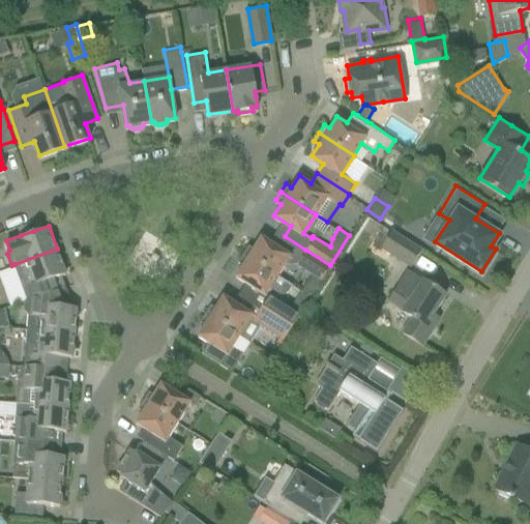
[(390,229),(381,244),(410,263),(420,248),(391,229),(390,229)]
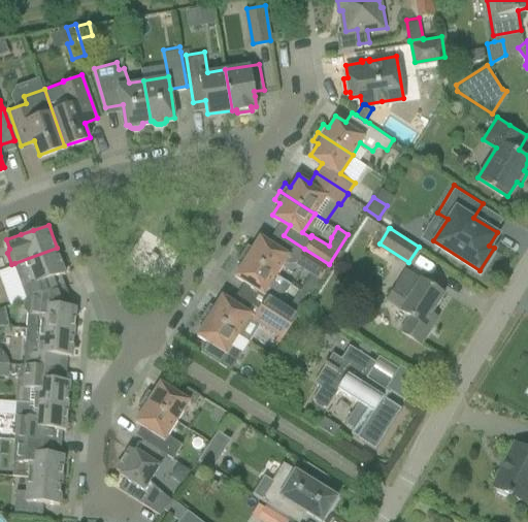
[(248,242),(242,251),(276,272),(285,261),(290,253),(277,245),(260,234),(253,246),(248,242)]
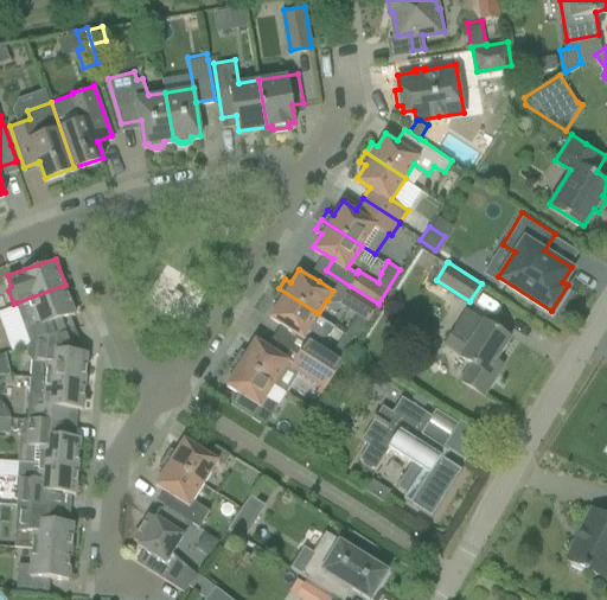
[(31,339),(31,340),(62,329),(57,318),(75,312),(65,285),(17,302),(23,318),(31,339)]
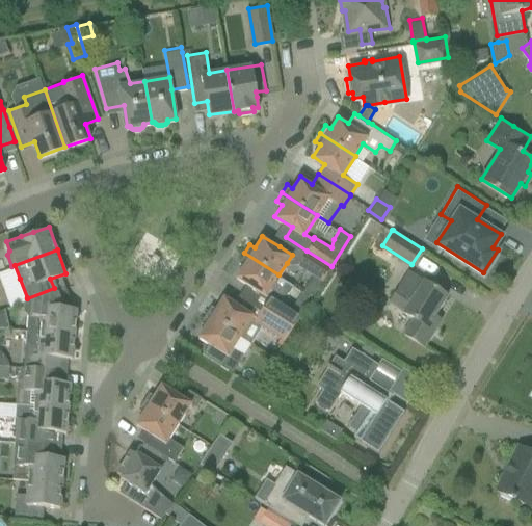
[(298,262),(297,263),(313,273),(322,280),(331,266),(307,251),(298,262)]
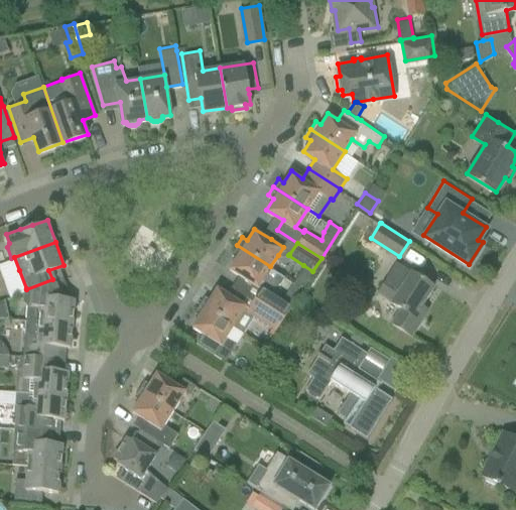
[(230,267),(258,285),(263,278),(270,283),(272,284),(274,284),(276,283),(278,282),(280,281),(284,275),(271,266),(270,266),(237,245),(232,253),(237,256),(230,267)]
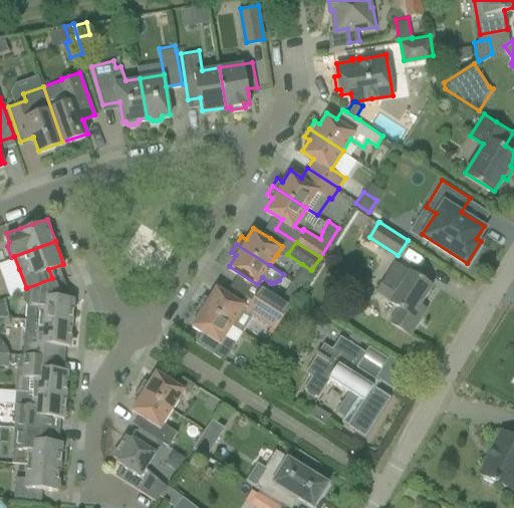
[(390,319),(410,332),(423,312),(417,308),(433,283),(396,259),(376,288),(391,297),(391,299),(399,304),(390,319)]
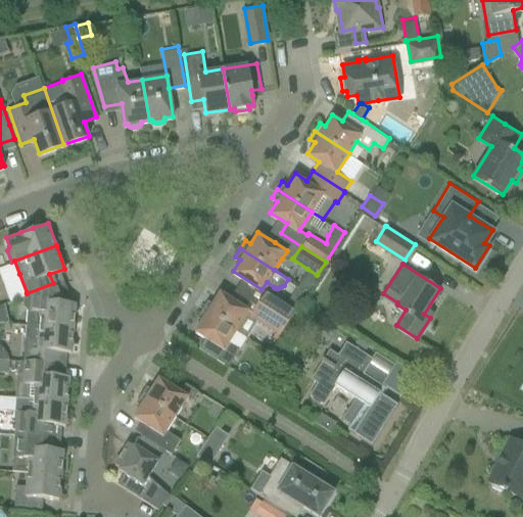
[(27,322),(74,326),(76,301),(61,300),(54,283),(53,284),(53,283),(27,293),(27,292),(25,293),(24,303),(28,307),(27,322)]
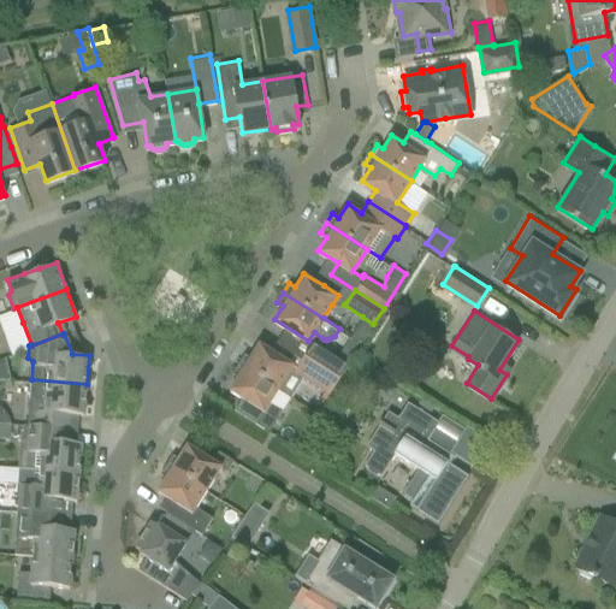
[(303,354),(338,377),(348,361),(313,340),(311,342),(303,354)]
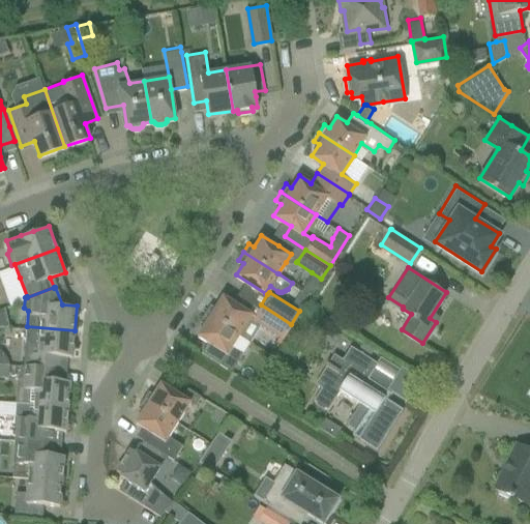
[(205,311),(240,332),(253,313),(240,306),(223,294),(215,306),(210,302),(205,311)]
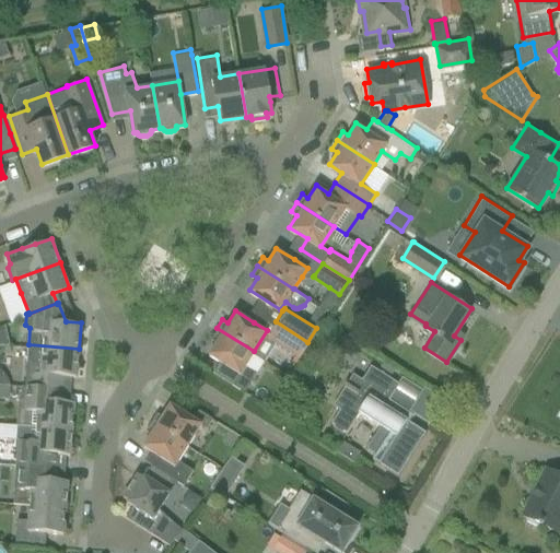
[(276,321),(267,336),(282,345),(294,353),(288,364),(292,366),(299,356),(307,342),(276,321)]
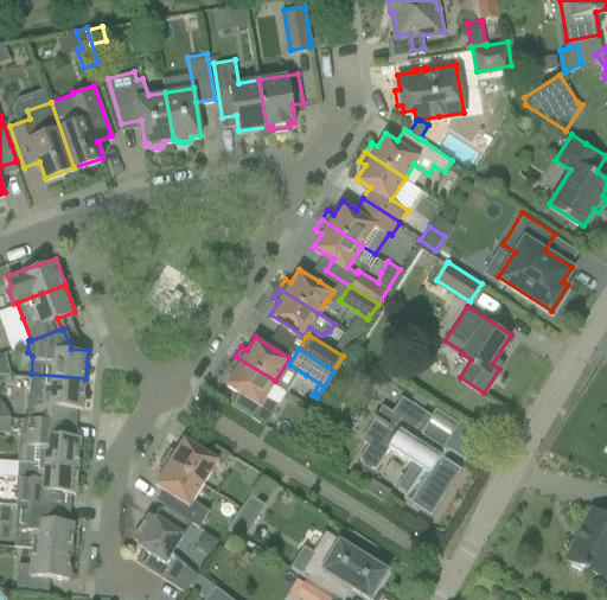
[(235,369),(227,382),(238,390),(231,401),(253,415),(264,422),(266,423),(278,403),(279,402),(266,395),(275,381),(235,356),(229,365),(235,369)]
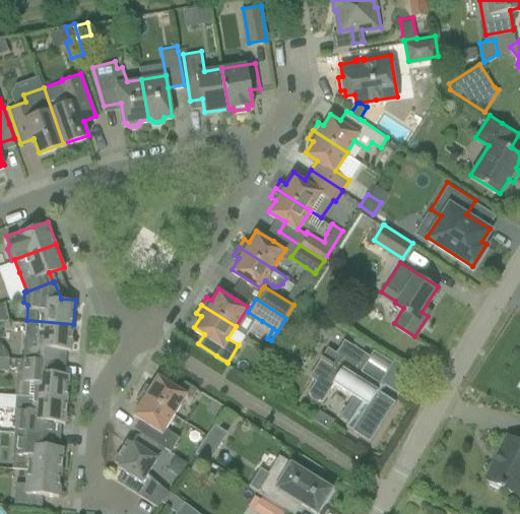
[(23,357),(54,359),(55,346),(71,348),(73,324),(26,320),(23,357)]
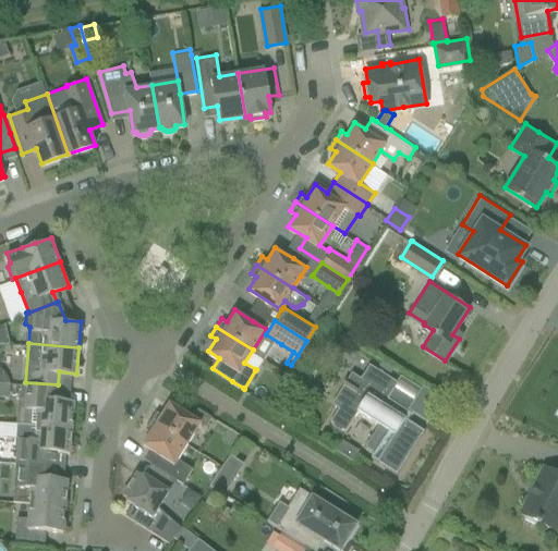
[(377,363),(390,370),(395,364),(383,355),(377,363)]
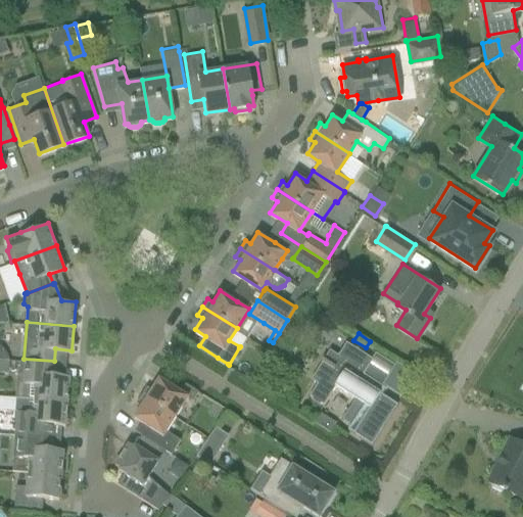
[(318,380),(310,392),(324,402),(336,383),(355,395),(343,414),(352,420),(347,427),(353,431),(354,430),(355,430),(354,431),(372,442),(397,402),(380,390),(378,388),(381,383),(382,382),(395,362),(378,350),(376,349),(372,356),(346,339),(338,353),(332,348),(326,358),(323,356),(321,359),(324,360),(313,377),(318,380)]
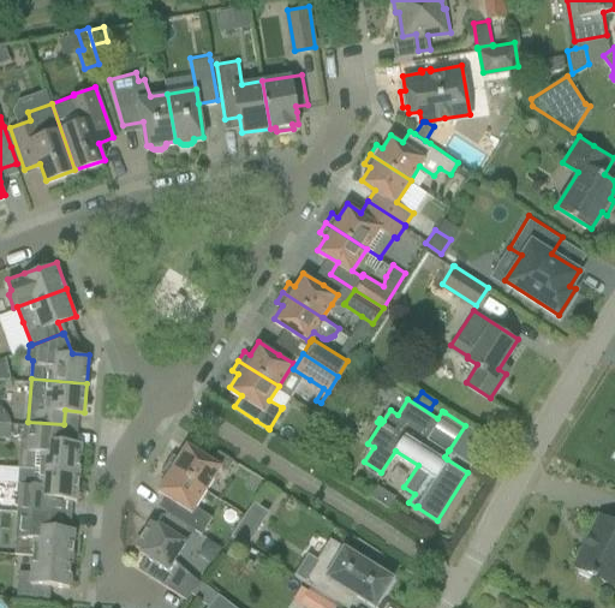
[(0,403),(0,418),(11,419),(7,411),(3,404),(0,403)]
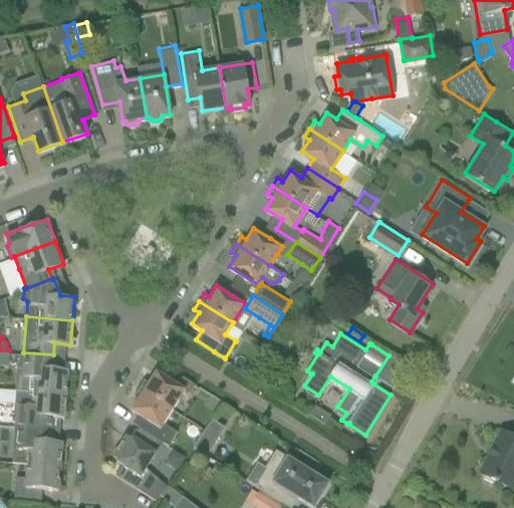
[(16,388),(66,392),(68,368),(52,366),(53,354),(23,352),(19,351),(18,364),(17,364),(15,388),(16,388)]
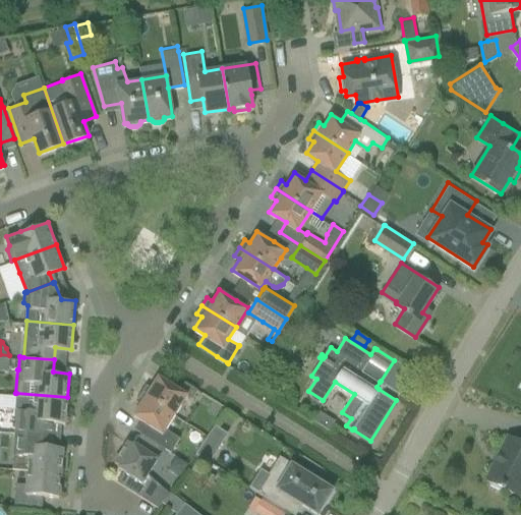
[(140,391),(174,413),(182,401),(187,393),(192,396),(197,388),(185,380),(179,388),(158,375),(151,386),(146,383),(140,391)]
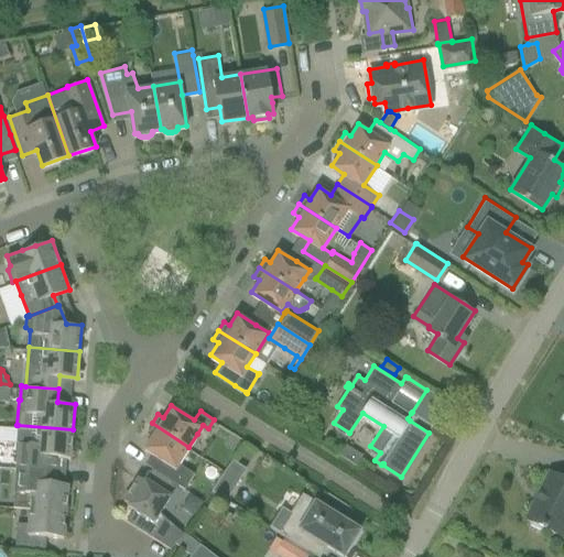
[(175,479),(185,487),(192,476),(195,471),(180,461),(188,447),(152,423),(147,432),(152,435),(144,447),(153,454),(148,462),(174,480),(175,479)]
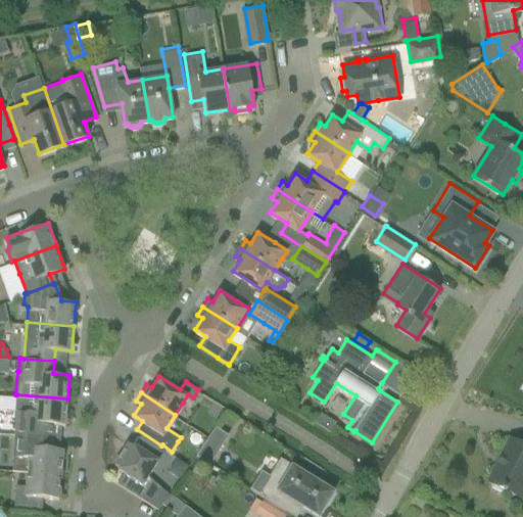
[(14,431),(54,434),(55,423),(65,423),(67,398),(16,394),(14,409),(16,409),(14,431)]
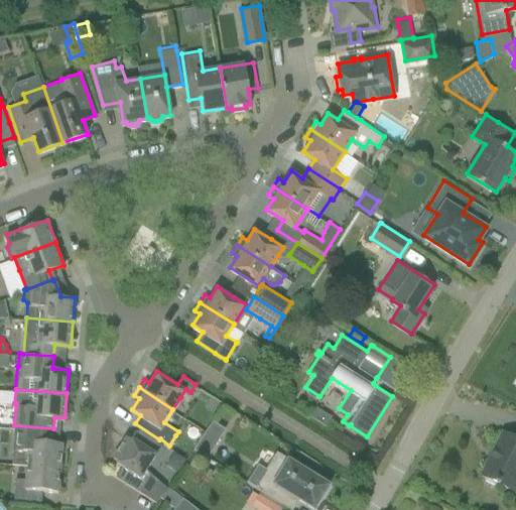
[(195,447),(207,455),(224,427),(213,419),(195,447)]
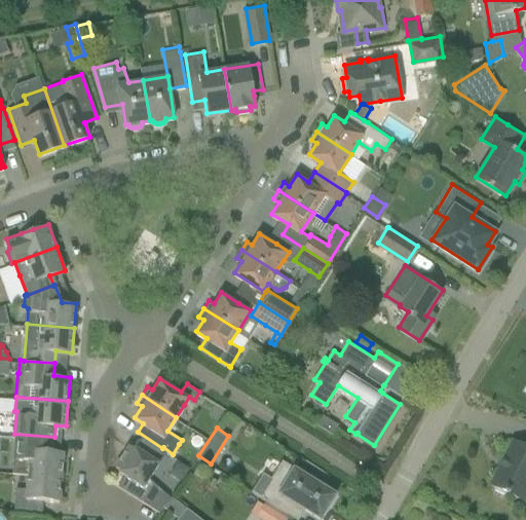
[(28,472),(62,475),(64,450),(53,449),(54,437),(14,434),(14,435),(15,435),(13,471),(28,472)]
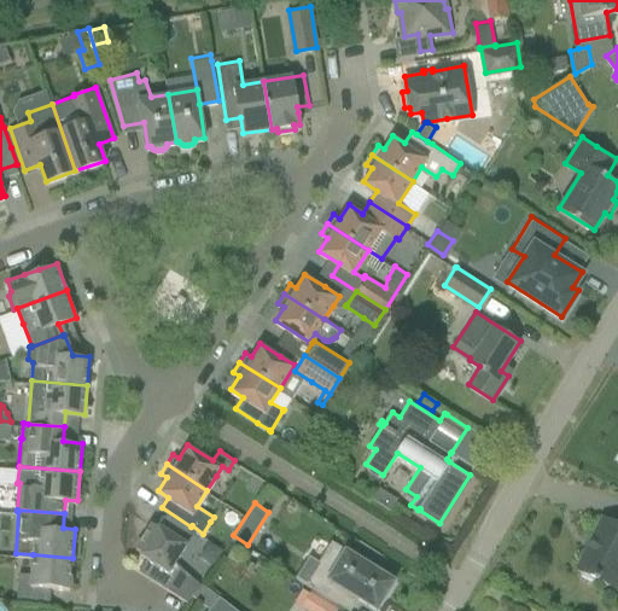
[(617,522),(602,515),(577,566),(582,569),(579,572),(593,579),(594,575),(616,586),(617,581),(617,522)]
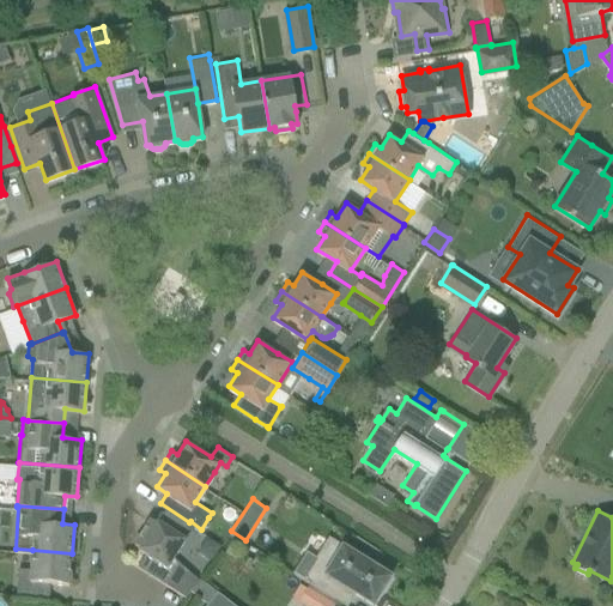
[(150,571),(186,597),(196,577),(174,556),(184,538),(181,535),(189,523),(182,519),(175,531),(157,520),(157,521),(151,517),(134,543),(140,546),(140,547),(146,551),(138,564),(150,571)]
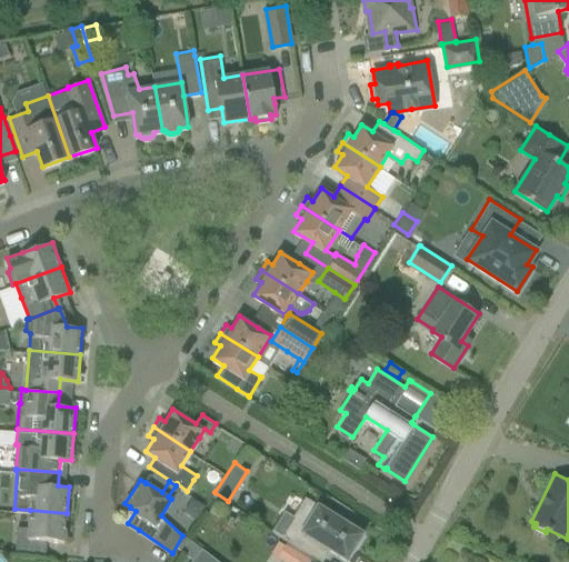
[(281,533),(281,534),(322,560),(330,548),(347,559),(363,533),(348,523),(349,521),(335,511),(333,514),(307,497),(295,517),(299,519),(288,537),(281,533)]
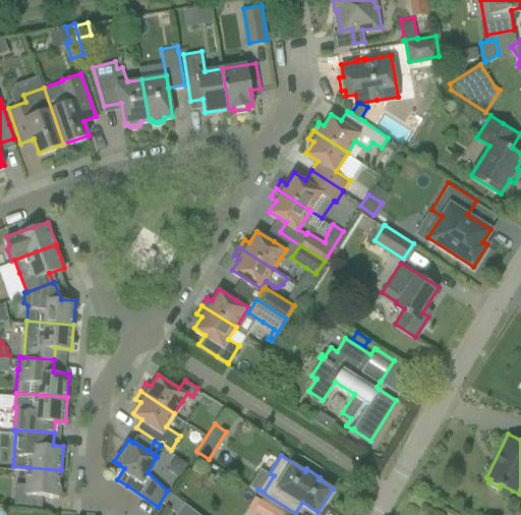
[(13,503),(42,506),(43,494),(59,495),(61,470),(27,467),(27,474),(25,474),(25,481),(16,480),(13,503)]
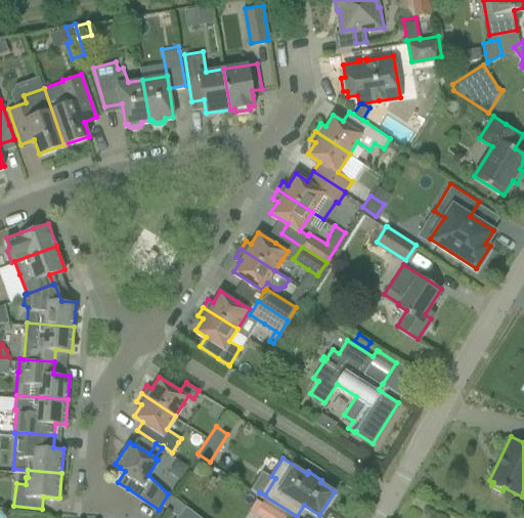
[(255,512),(265,517),(280,517),(285,513),(262,500),(255,512)]
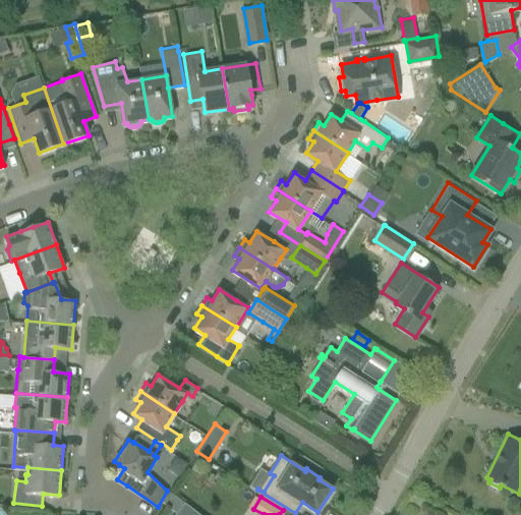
[(173,514),(203,514),(184,501),(173,514)]
